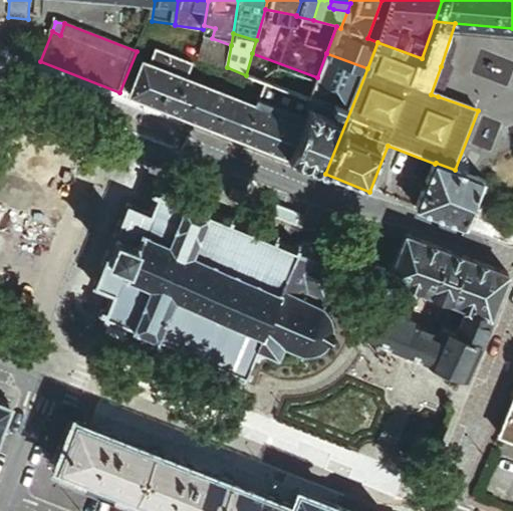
[(227,67),(231,45),(212,38),(206,37),(200,58),(227,67)]
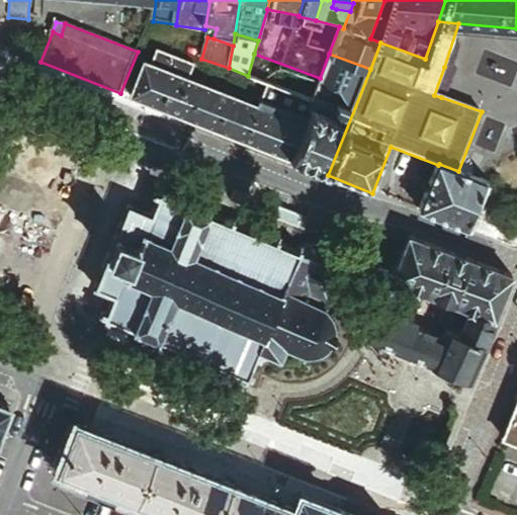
[(158,51),(152,66),(189,80),(195,65),(158,51)]
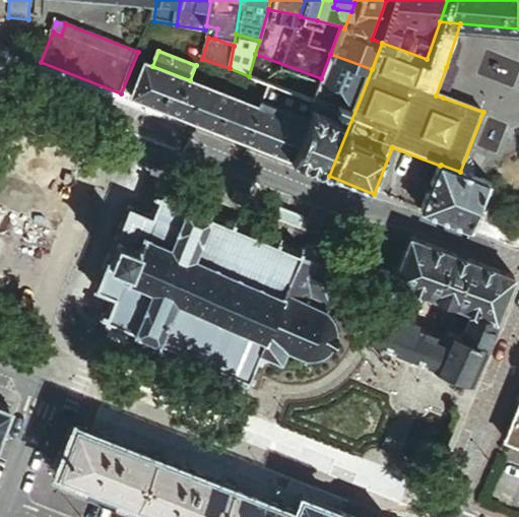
[(255,54),(249,76),(270,85),(313,102),(321,78),(255,54)]
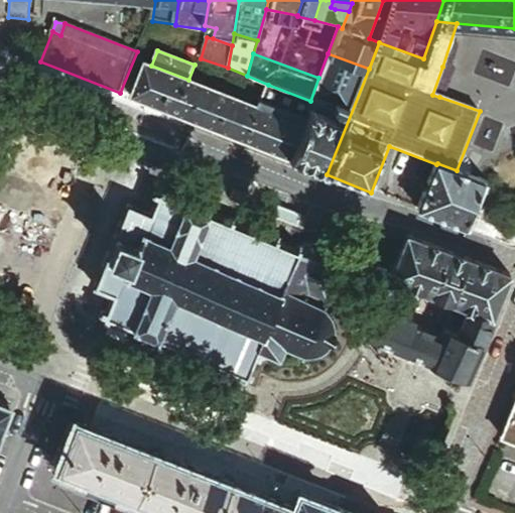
[(369,69),(328,53),(318,78),(310,101),(303,119),(289,159),(327,174),(369,69)]
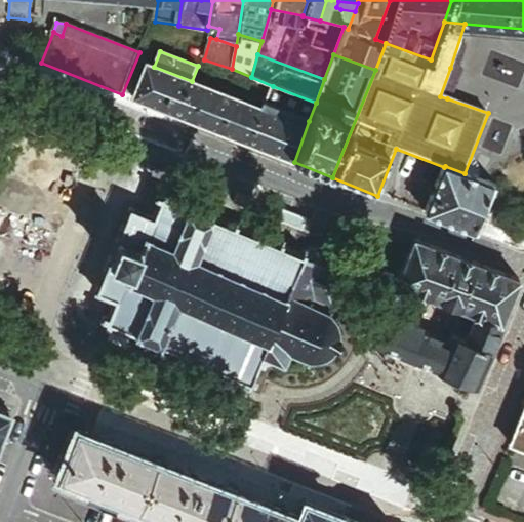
[(294,162),(309,121),(265,104),(264,104),(263,109),(192,81),(154,67),(148,64),(133,99),(294,162)]
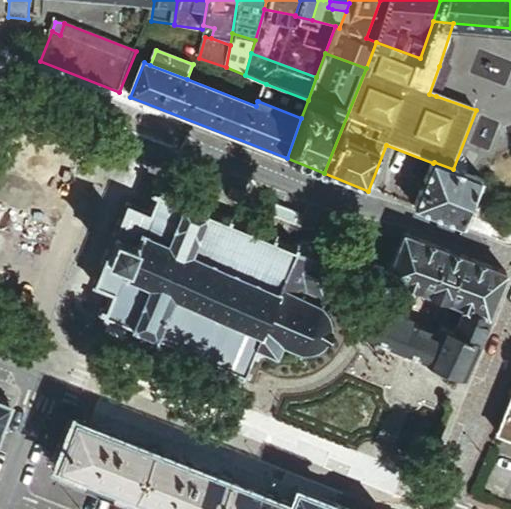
[(446,68),(439,66),(429,94),(436,96),(446,68)]
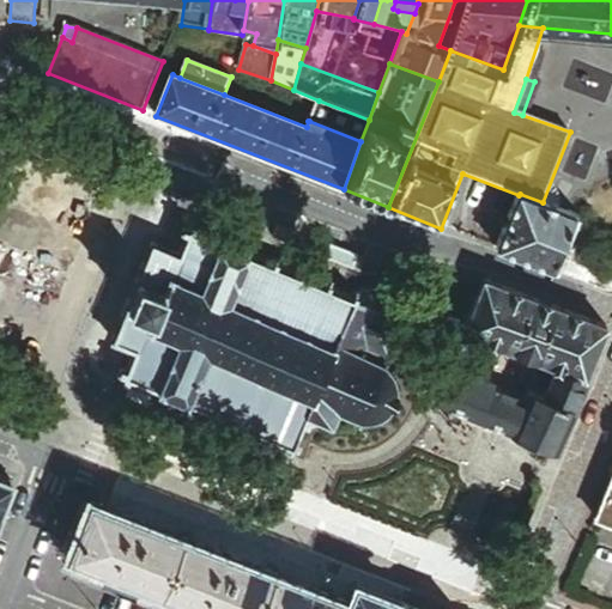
[(369,120),(319,101),(309,121),(361,141),(369,120)]
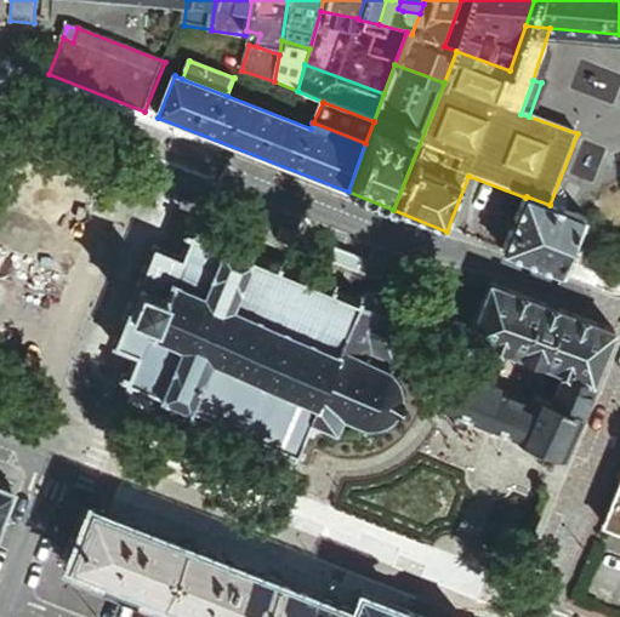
[(619,264),(579,250),(581,245),(578,244),(584,229),(586,230),(590,221),(550,205),(527,196),(525,198),(504,255),(612,297),(615,297),(619,297),(619,264)]
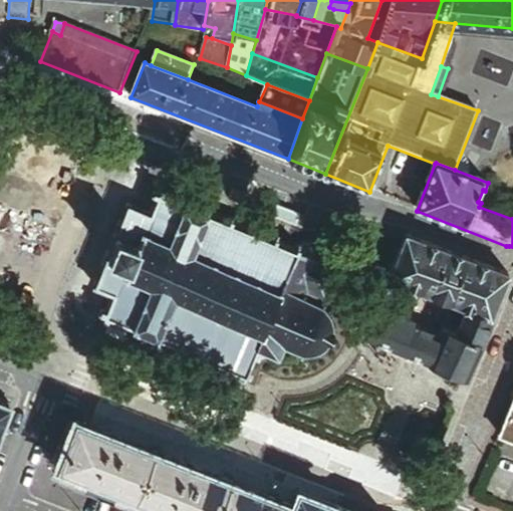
[(255,372),(251,370),(258,354),(261,356),(262,353),(266,353),(269,351),(283,357),(288,345),(304,351),(302,356),(306,357),(308,352),(312,352),(319,351),(321,354),(325,351),(324,349),(330,342),(332,344),(334,344),(336,343),(338,339),(338,337),(336,335),(334,334),(335,326),(337,326),(336,320),(333,321),(331,315),(326,311),(343,270),(325,262),(326,257),(325,253),(323,250),(319,246),(316,245),(311,245),(307,246),(305,247),(303,249),(299,247),(298,251),(281,244),(282,240),(277,239),(276,241),(259,234),(260,231),(255,229),(254,232),(238,224),(238,222),(234,220),(233,223),(214,215),(216,212),(211,210),(210,213),(195,206),(196,204),(192,202),(191,204),(169,195),(170,192),(166,190),(165,193),(159,191),(157,196),(163,199),(157,212),(153,211),(153,212),(141,207),(139,211),(137,210),(136,212),(134,211),(134,209),(133,208),(127,222),(129,221),(132,222),(131,223),(133,223),(131,227),(133,227),(127,237),(126,237),(125,239),(124,239),(123,240),(121,239),(122,238),(120,237),(114,251),(115,252),(116,250),(119,251),(118,253),(119,253),(118,256),(119,257),(114,267),(113,269),(111,268),(111,270),(108,269),(108,267),(107,267),(102,280),(103,281),(104,279),(106,281),(106,282),(108,282),(106,287),(120,293),(119,294),(121,295),(114,311),(110,309),(108,314),(111,315),(110,318),(115,320),(116,318),(139,327),(138,329),(142,330),(142,329),(158,335),(158,337),(161,339),(162,337),(182,346),(181,347),(185,349),(186,347),(203,355),(202,357),(206,358),(207,356),(224,364),(223,366),(228,368),(230,366),(246,373),(245,376),(249,377),(250,375),(254,376),(255,372)]
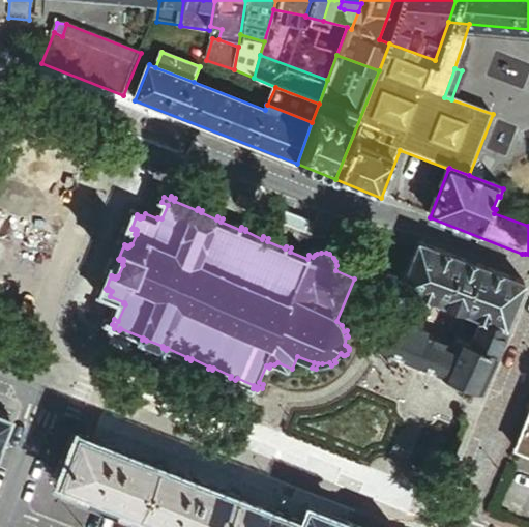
[(421,243),(403,287),(439,302),(485,321),(507,329),(525,286),(421,243)]
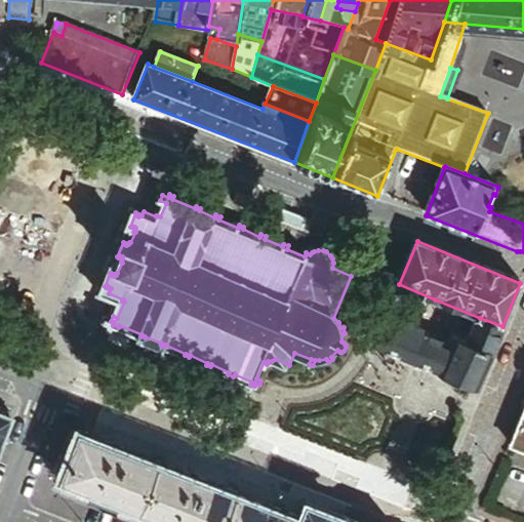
[(431,310),(435,299),(399,284),(392,304),(388,313),(410,322),(417,305),(431,310)]
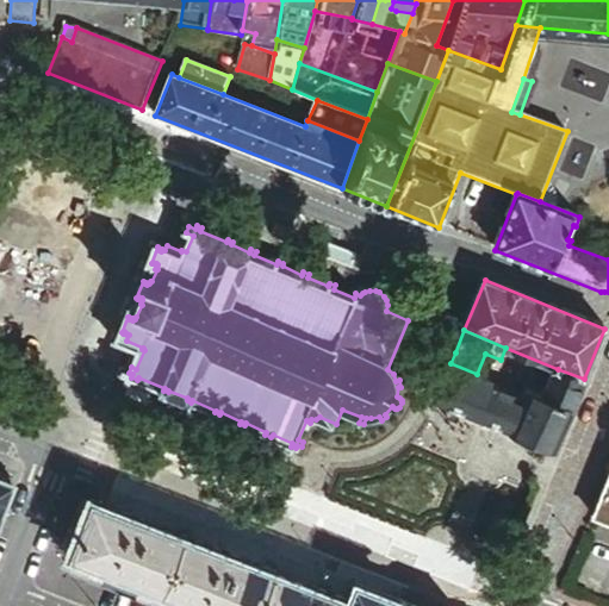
[(439,378),(443,380),(451,363),(455,353),(449,350),(439,378)]
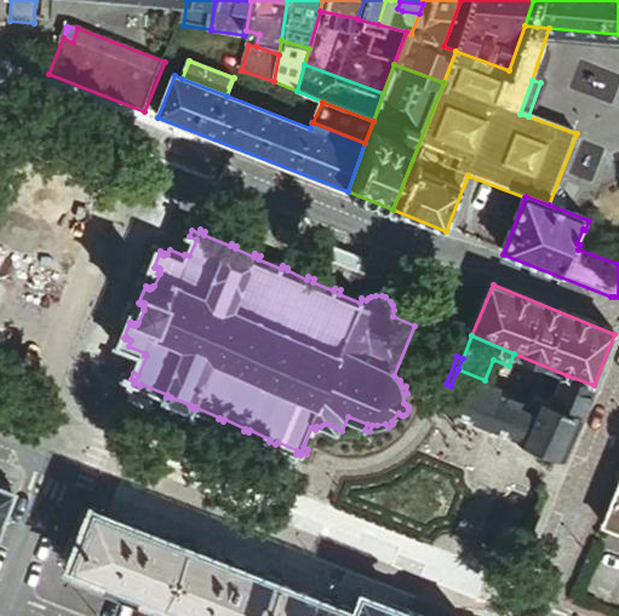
[(500,392),(502,387),(485,380),(458,369),(451,386),(442,407),(520,438),(533,406),(500,392)]
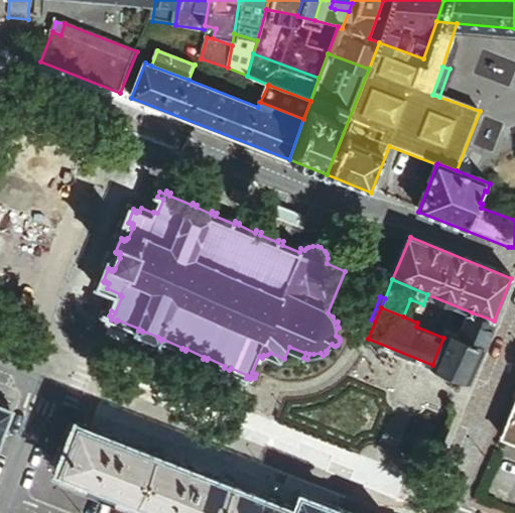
[(470,380),(494,321),(472,312),(462,337),(446,331),(443,338),(432,365),(470,380)]
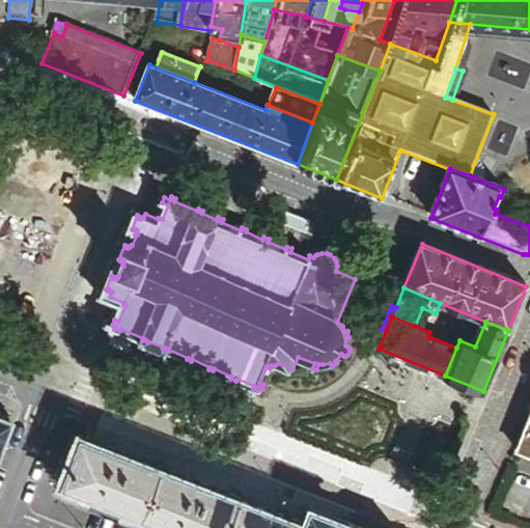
[(0,444),(10,419),(0,415),(0,444)]
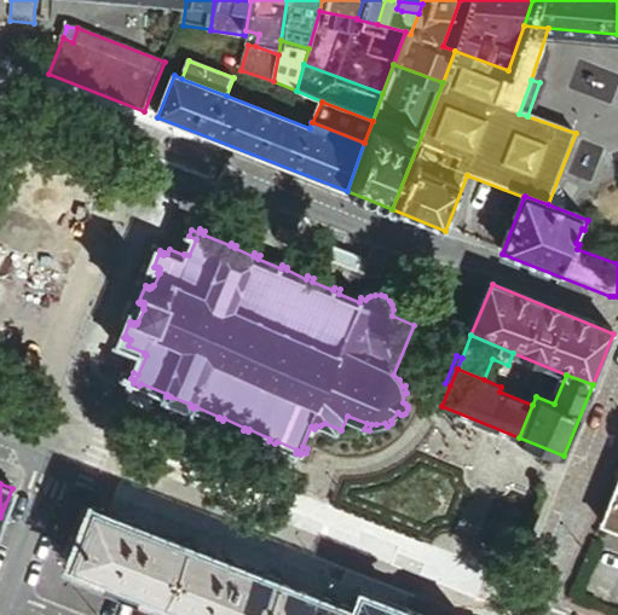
[(617,485),(601,527),(617,533),(617,485)]
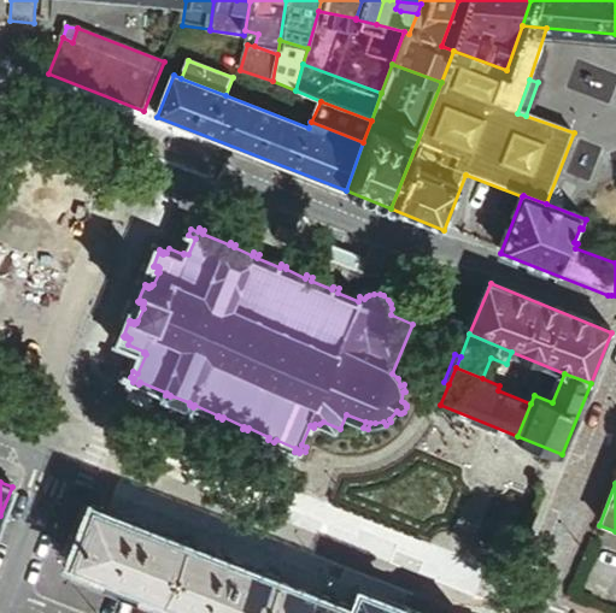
[(405,612),(406,611),(359,593),(352,611),(93,508),(71,561),(201,612),(405,612)]
